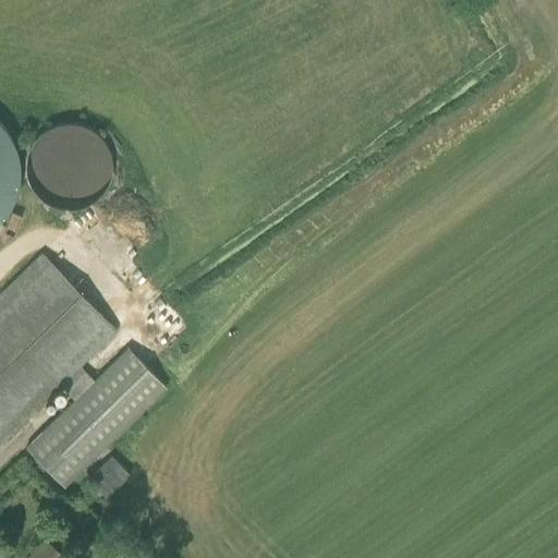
[(0,217),(7,210),(15,195),(21,178),(21,160),(16,143),(8,126),(0,117),(0,217)]
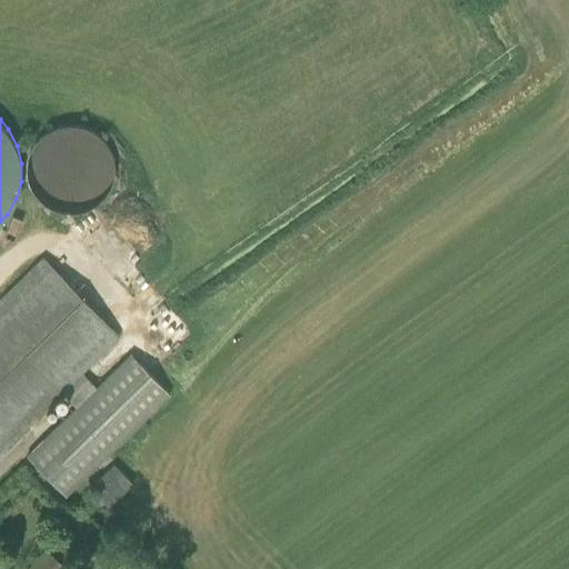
[(28,180),(33,192),(43,203),(58,210),(72,212),(88,209),(100,201),(110,189),(115,177),(116,163),(112,150),(105,138),(95,130),(82,125),(69,122),(56,126),(43,132),(35,141),(28,153),(26,167),(28,180)]
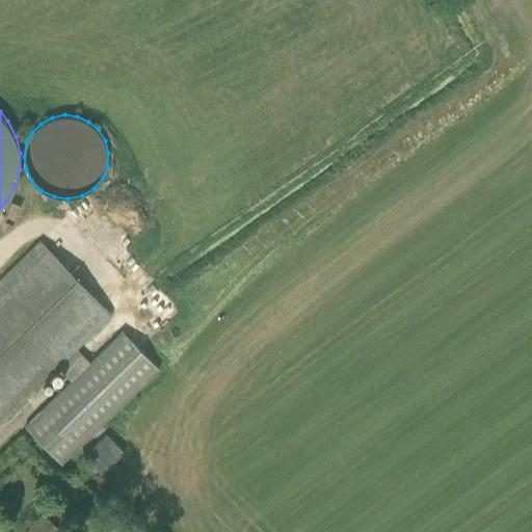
[(0,278),(0,425),(60,370),(71,380),(88,364),(74,348),(108,316),(38,242),(0,278)]
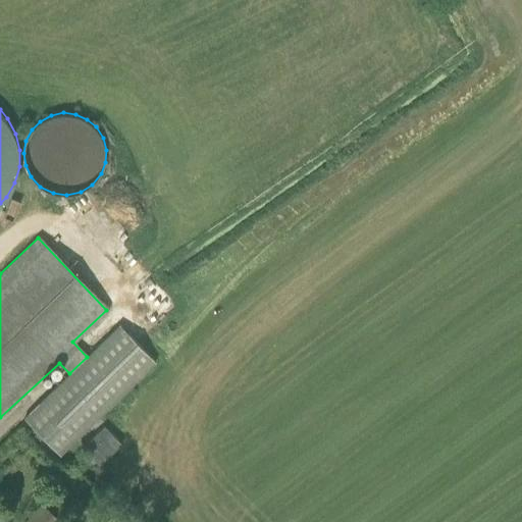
[(87,357),(69,373),(22,417),(58,455),(156,364),(118,325),(87,357)]
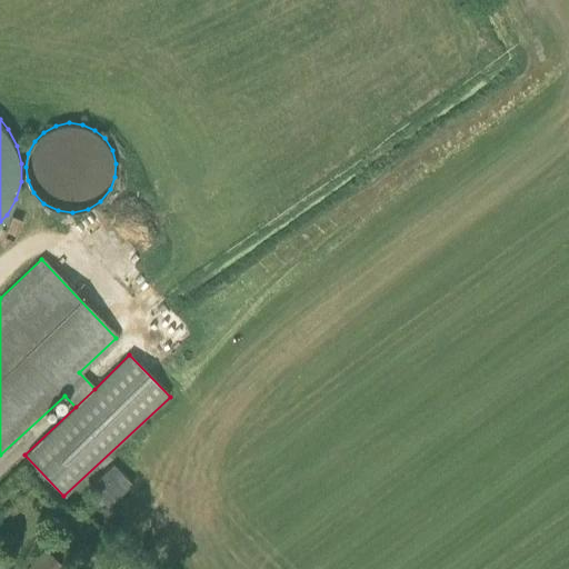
[(89,489),(107,508),(132,485),(113,465),(89,489)]
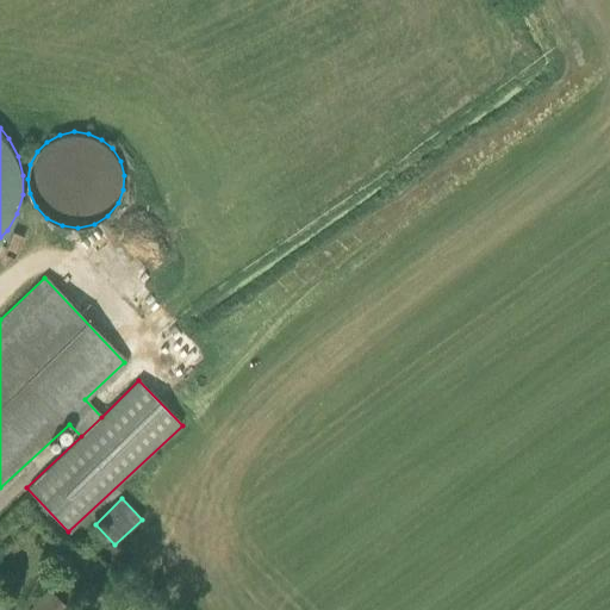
[(49,590),(29,609),(64,609),(68,608),(49,590)]
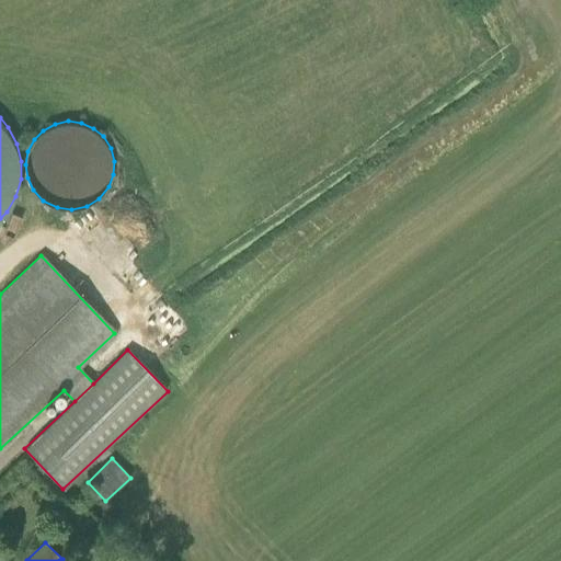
All buildings are outlined.
